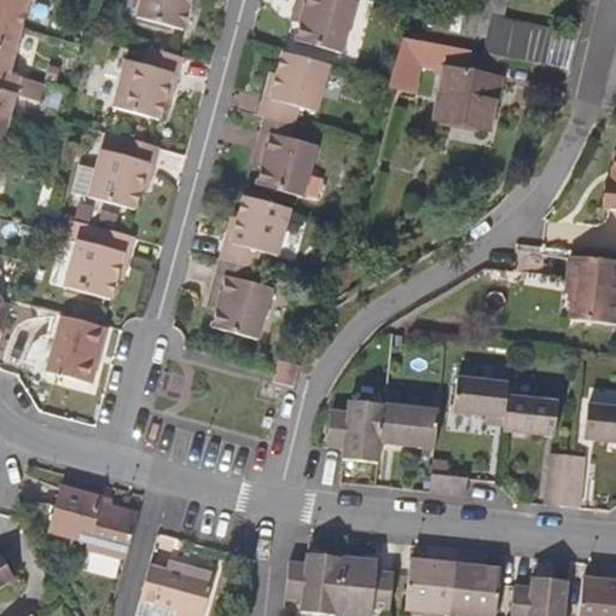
[(0,0),(0,19),(22,27),(29,0),(0,0)]
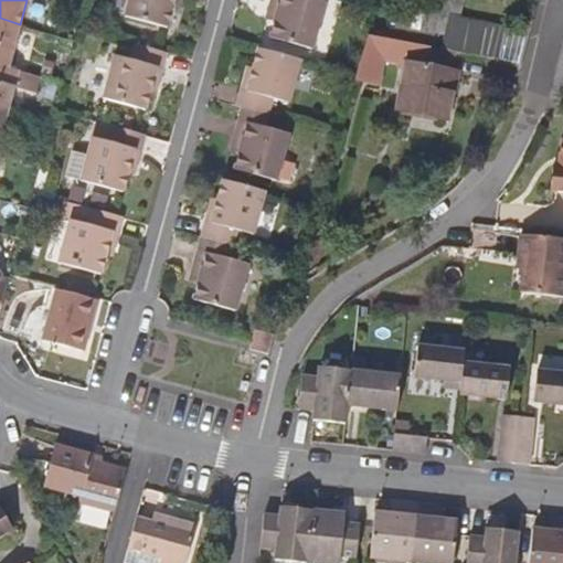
[(131,0),(127,17),(168,27),(173,8),(176,0),(131,0)]
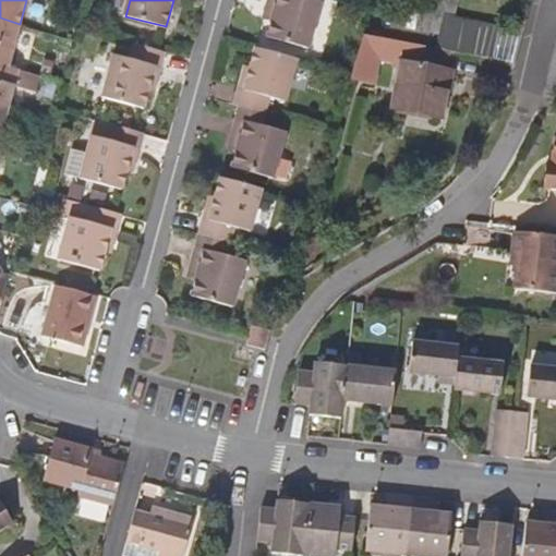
[(321,0),(267,0),(263,16),(272,19),(267,34),(309,45),(321,0)]
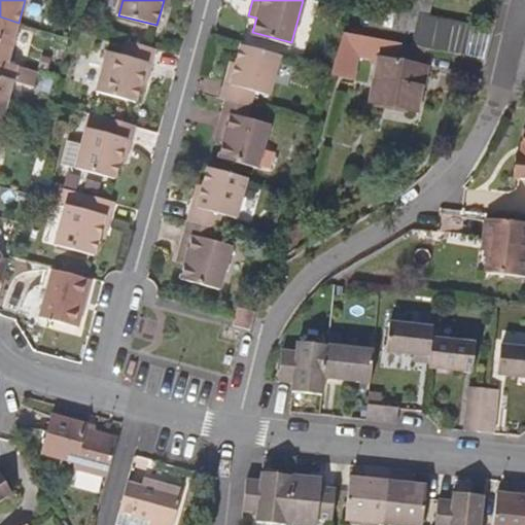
[(465,54),(469,27),(470,24),(421,11),(413,43),(424,46),(465,54)]
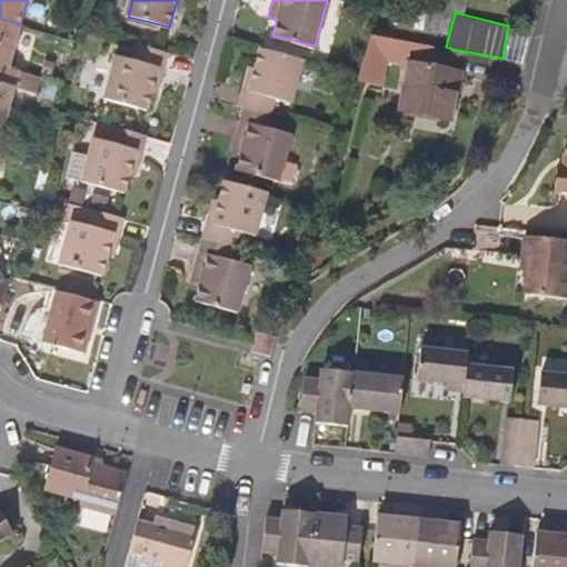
[(0,63),(9,67),(20,25),(0,18),(0,63)]
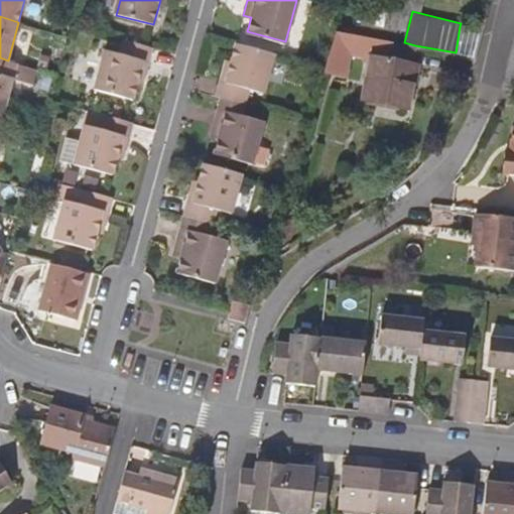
[(485,32),(460,26),(456,52),(479,56),(485,32)]
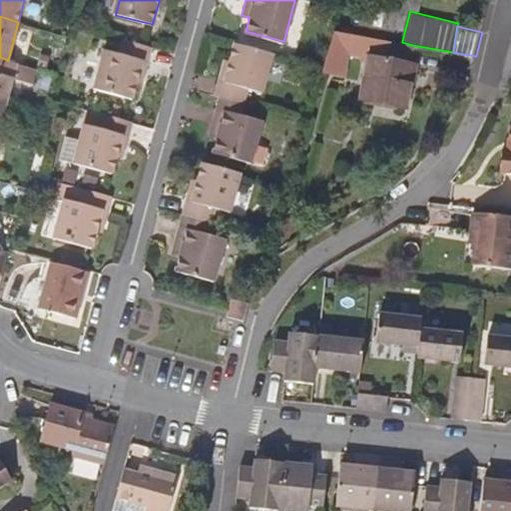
[(411,62),(413,45),(402,42),(336,30),(326,66),(326,68),(345,73),(350,51),(372,55),(364,97),(409,105),(416,63),(411,62)]
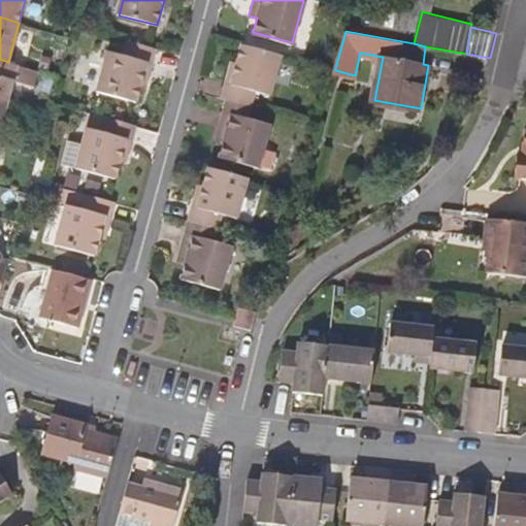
[(137,101),(141,85),(145,69),(152,70),(157,47),(128,40),(124,56),(109,52),(99,91),(137,101)]
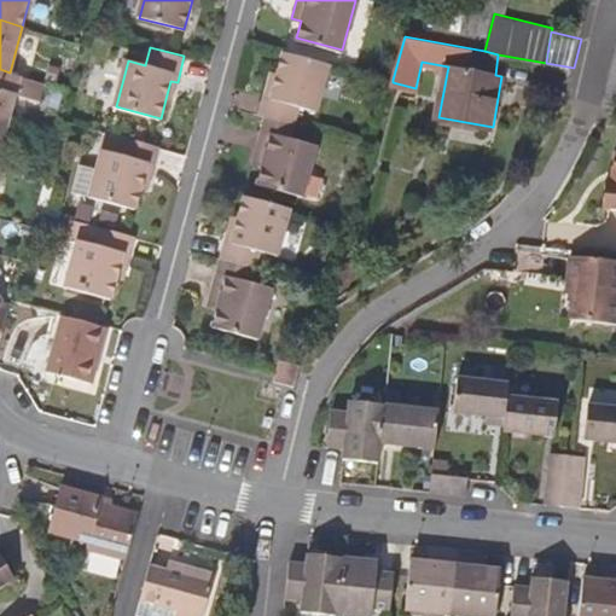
[(285,52),(274,89),(268,88),(260,115),(267,116),(288,122),(294,125),(298,108),(321,115),(336,67),(285,52)]
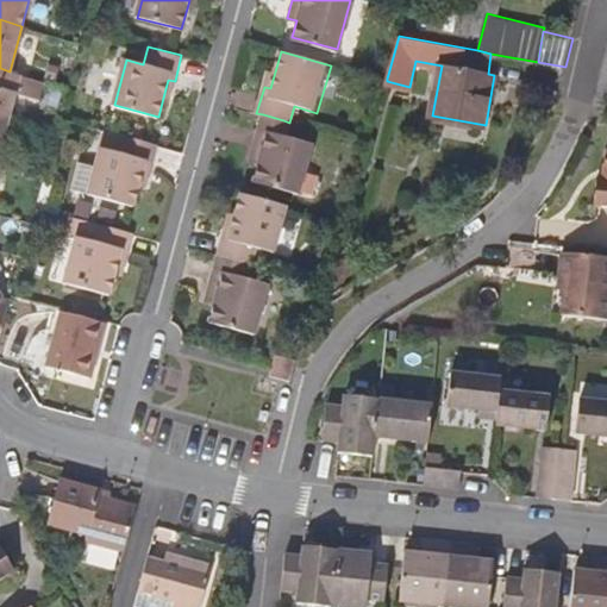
[(0,117),(8,119),(20,74),(10,72),(0,68),(0,117)]
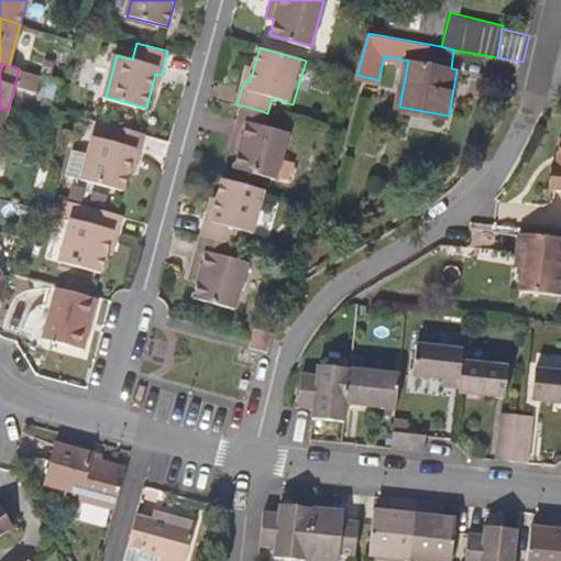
[(156,91),(162,75),(155,74),(151,90),(156,91)]
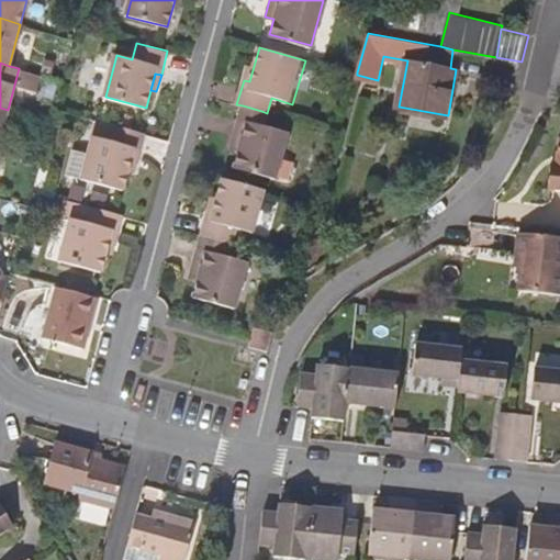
[(243,105),(232,145),(242,148),(235,170),(281,182),(294,134),(258,123),(261,111),(243,105)]
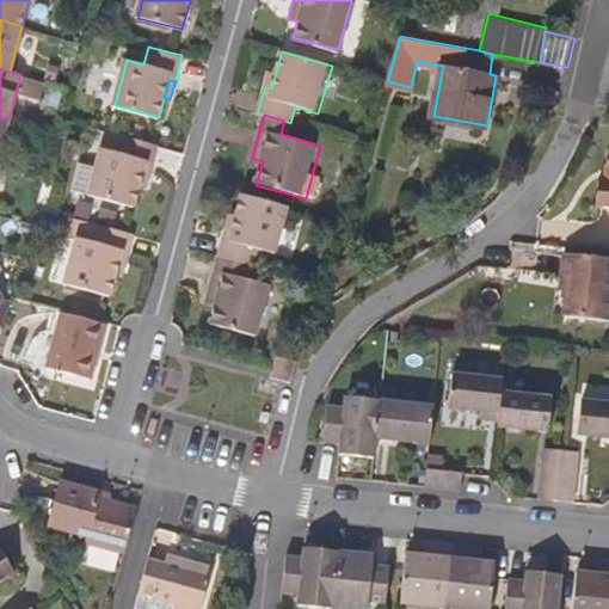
[(135,207),(141,185),(145,171),(151,172),(158,145),(108,131),(91,195),(135,207)]
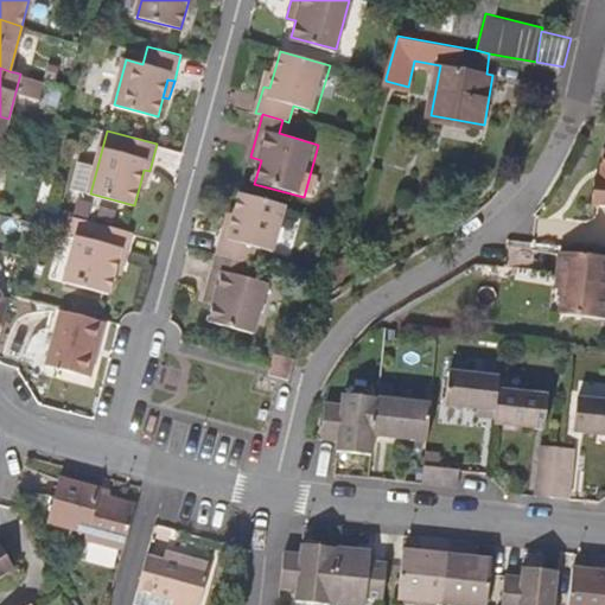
[(597,177),(593,203),(604,204),(604,157),(602,177),(597,177)]
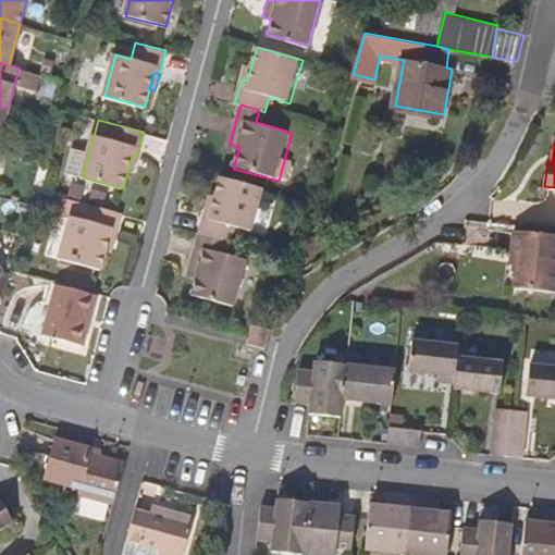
[(222,174),(216,196),(211,194),(200,232),(230,241),(234,225),(250,230),(262,186),(222,174)]
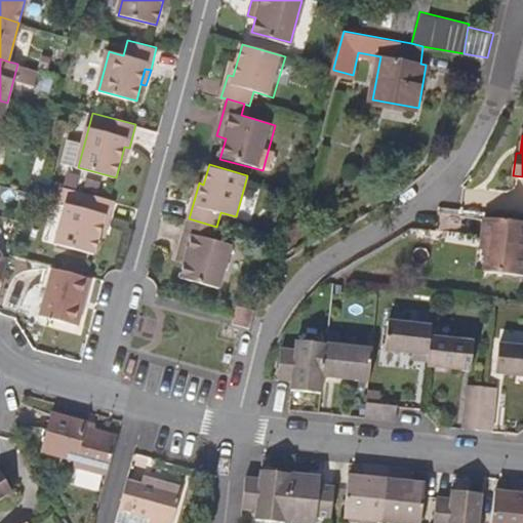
[(87,193),(63,187),(57,203),(68,205),(57,244),(94,254),(99,236),(105,223),(109,225),(116,200),(87,193)]
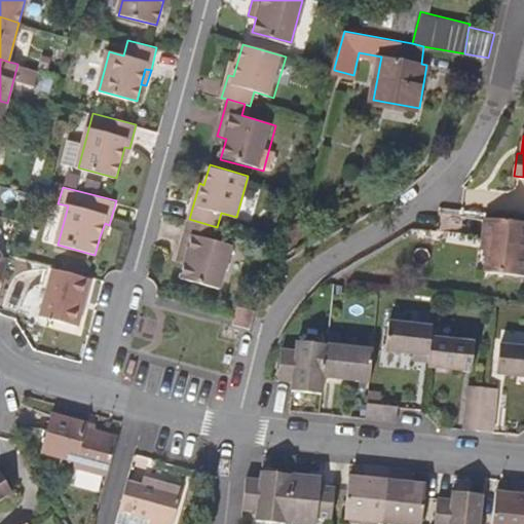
[(490,239),(486,271),(523,275),(523,222),(486,218),(484,237),(490,239)]
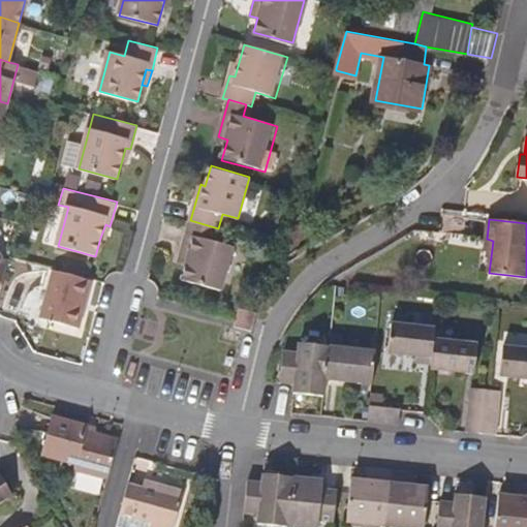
[(215,242),(218,228),(190,220),(179,262),(187,265),(184,280),(221,290),(234,247),(215,242)]
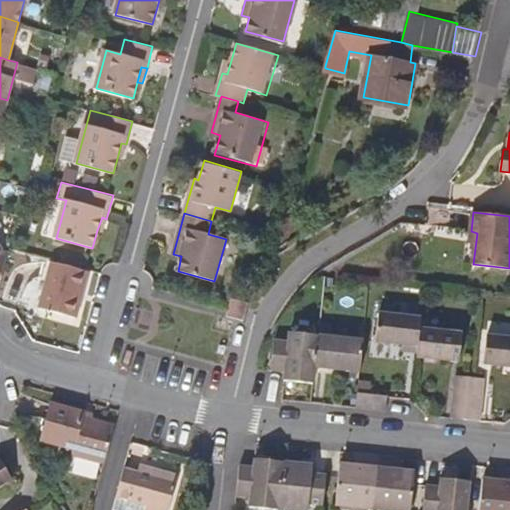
[(103,231),(106,219),(102,217),(97,230),(103,231)]
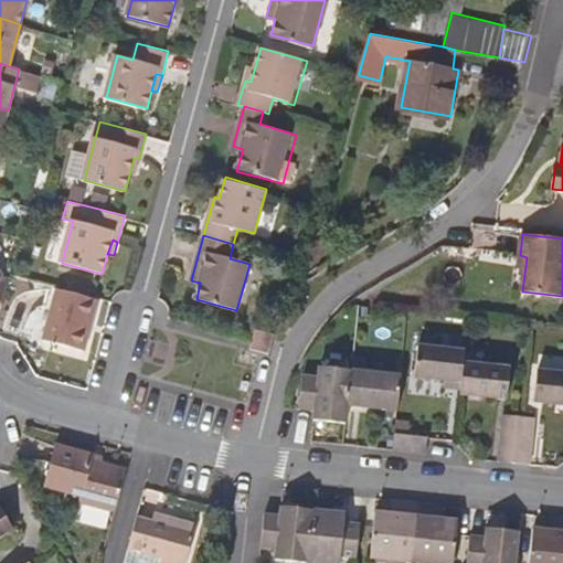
[(0,314),(11,277),(2,275),(0,271),(0,314)]
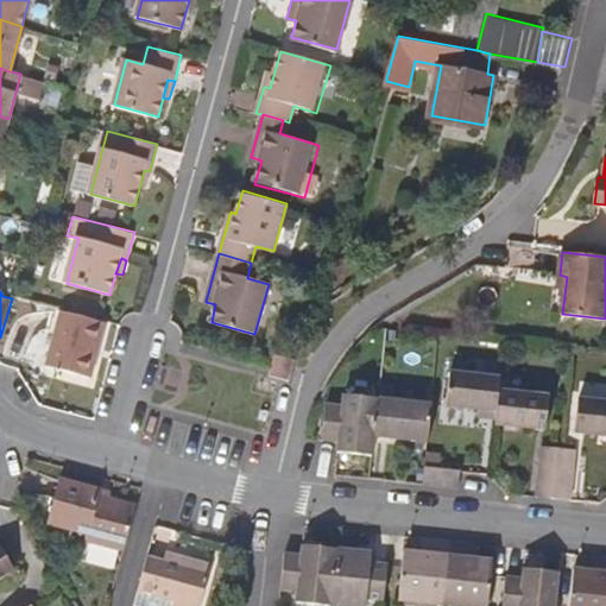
[(95,380),(111,323),(64,310),(49,367),(95,380)]
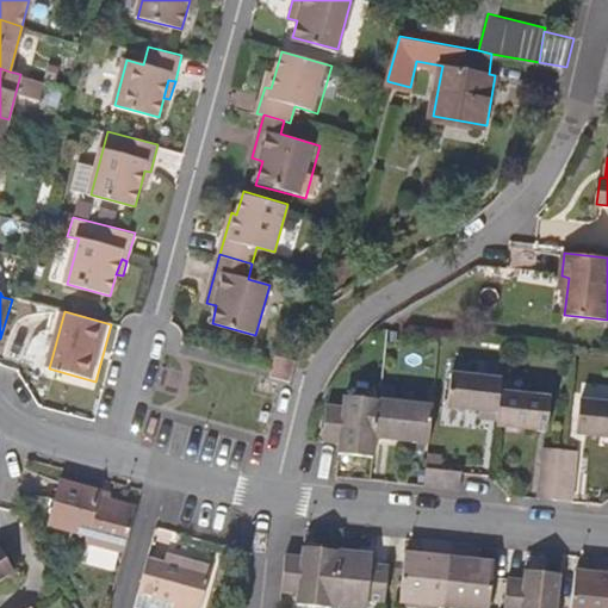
[(298,361),(278,355),(272,374),(280,378),(292,382),(298,361)]
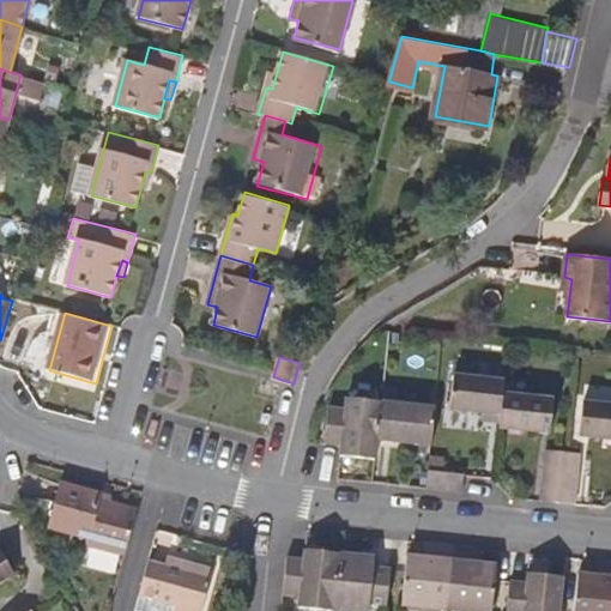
[(451,406),(481,411),(502,413),(504,389),(506,379),(454,373),(451,406)]
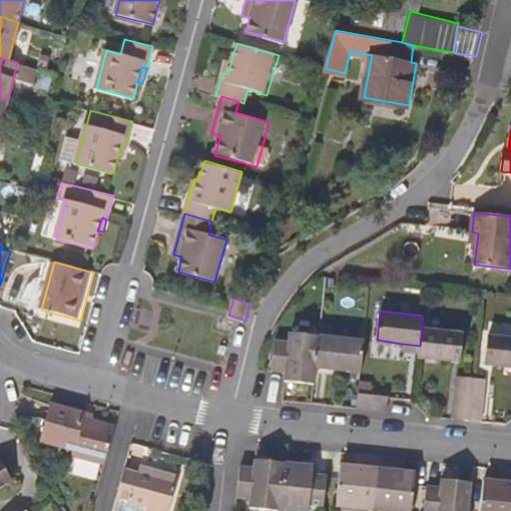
[(333,324),(322,322),(321,334),(332,335),(333,324)]
